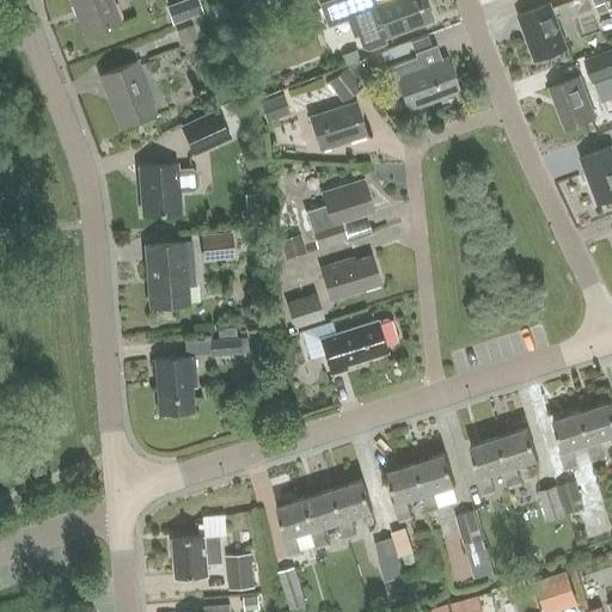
[(71,0),(85,35),(120,22),(110,0),(71,0)]
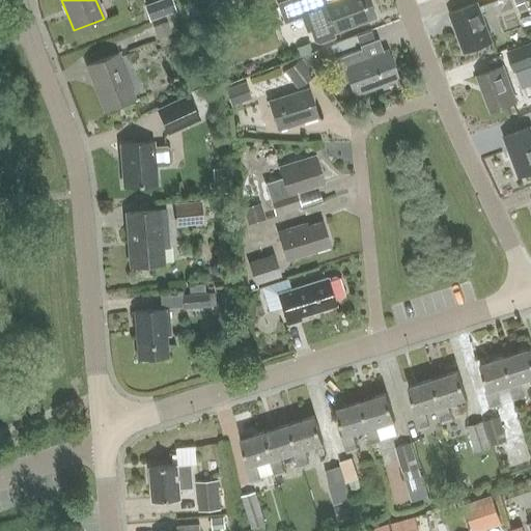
[(171,0),(159,0),(144,5),(149,21),(175,11),(171,0)]
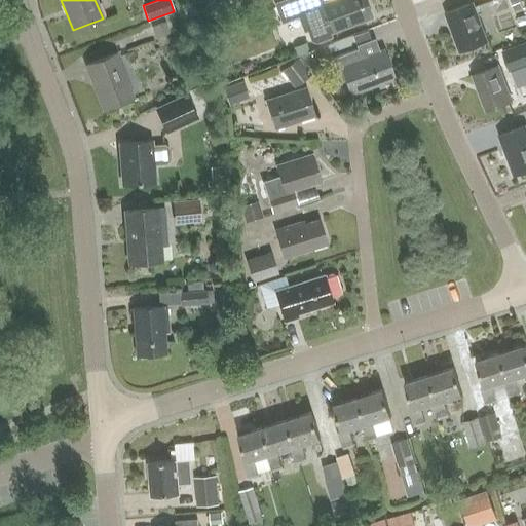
[(222,14),(230,11),(226,0),(215,0),(218,9),(221,8),(222,14)]
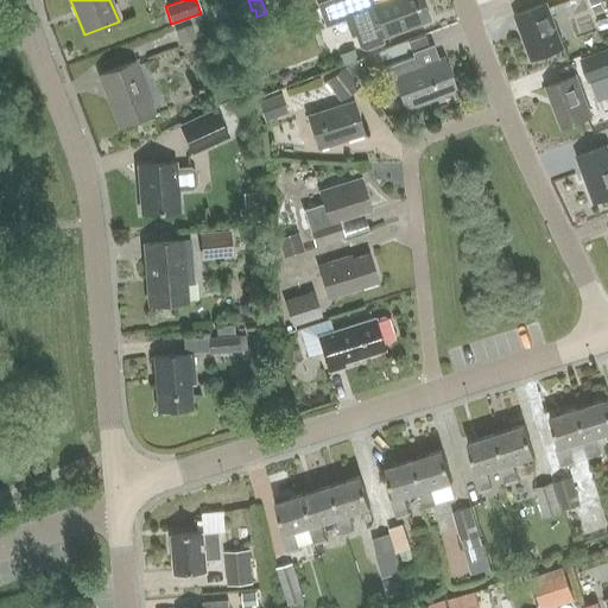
[(429,20),(420,0),(385,0),(373,5),(371,0),(329,0),(317,5),(325,25),(344,18),(352,36),(355,35),(360,46),(365,49),(381,43),(380,38),(385,37),(429,20)]
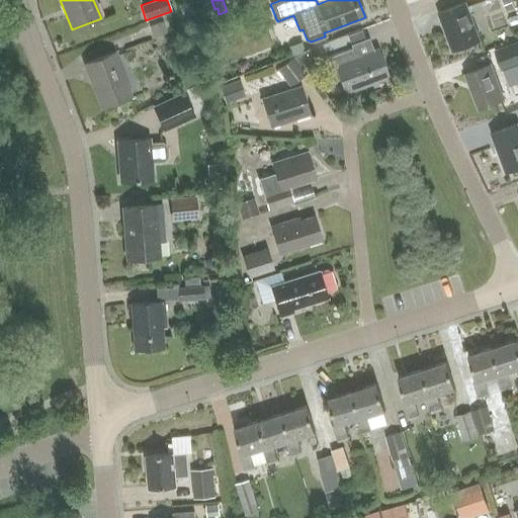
[(451,51),(479,40),(464,4),(437,14),(451,51)]
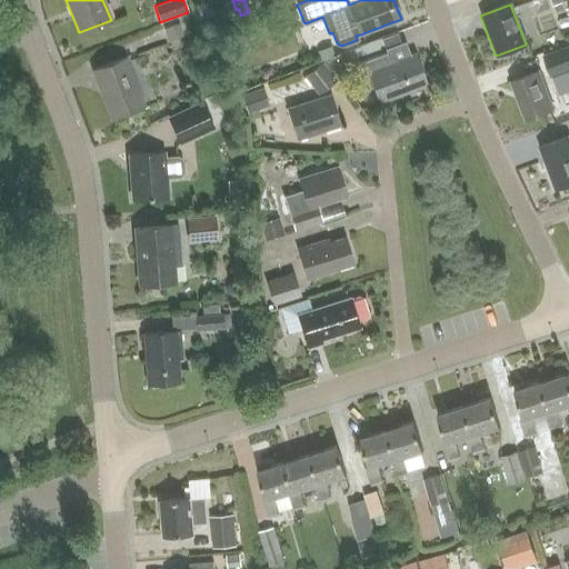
[(182,36),(178,23),(163,29),(168,41),(182,36)]
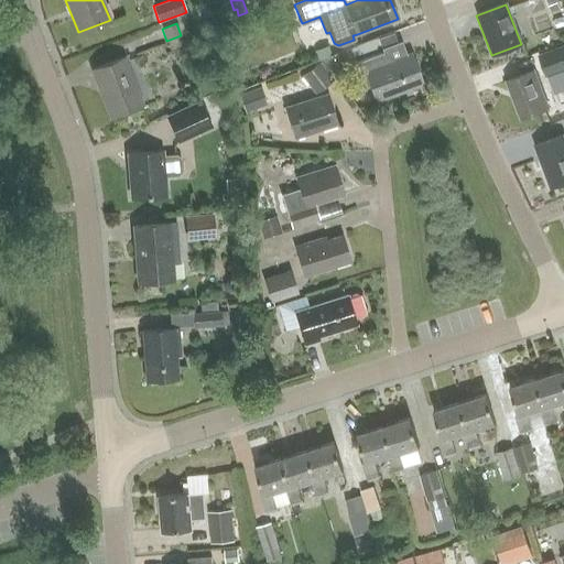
[(378,39),(381,49),(397,42),(393,33),(378,39)]
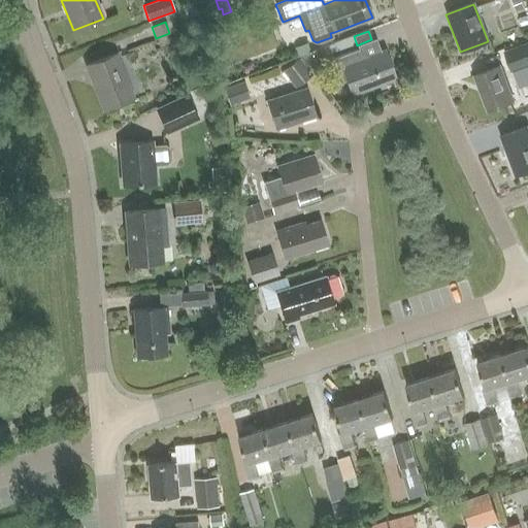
[(512,71),(527,65),(527,43),(504,53),(512,71)]
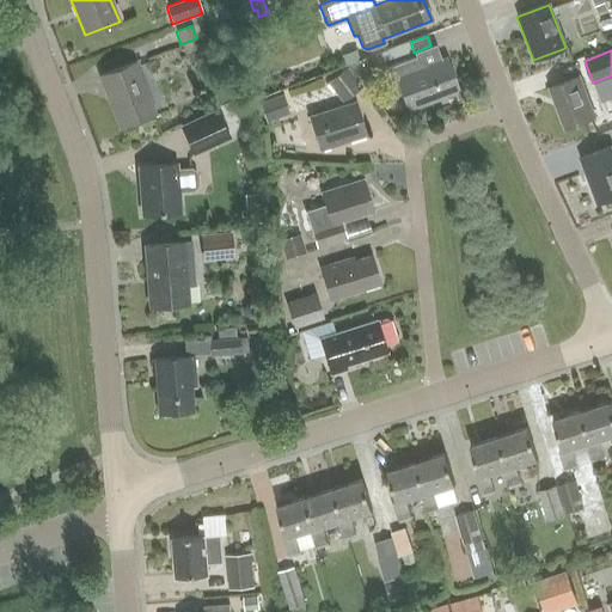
[(408,109),(458,91),(446,59),(396,77),(408,109)]
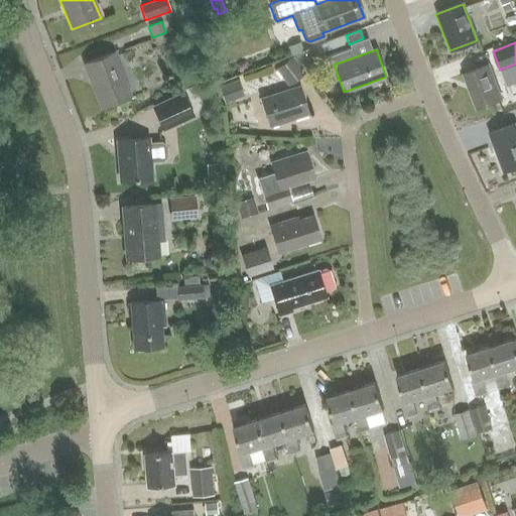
[(101,108),(129,97),(113,52),(85,62),(101,108)]
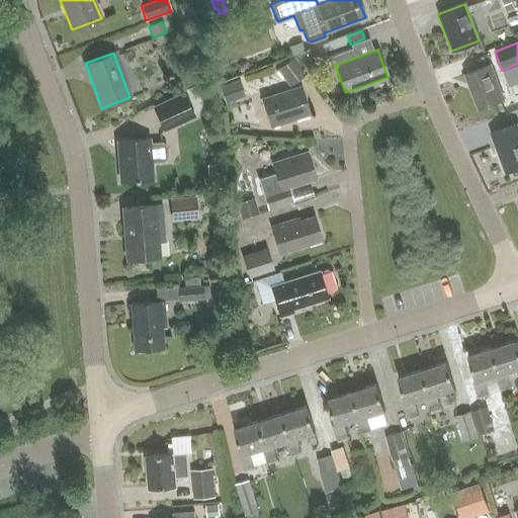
[(276,70),(289,86),(307,73),(293,57),(276,70)]
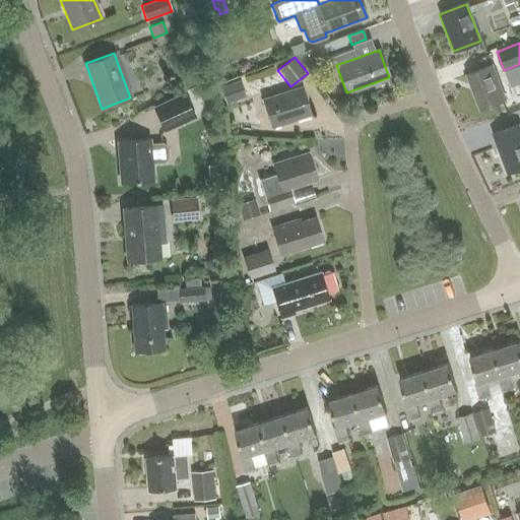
[(479,111),(506,101),(492,65),(466,74),(479,111)]
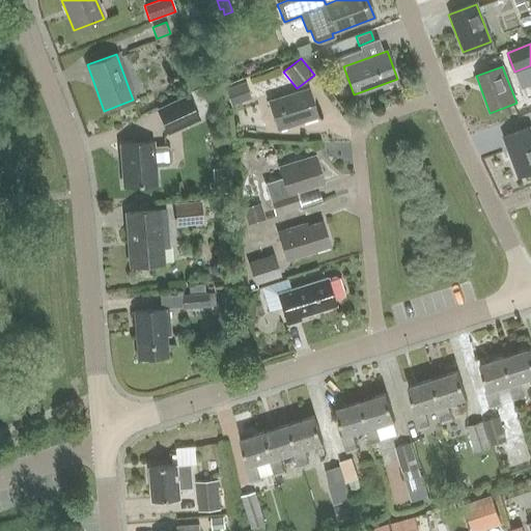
[(226,88),(231,106),(255,98),(250,81),(226,88)]
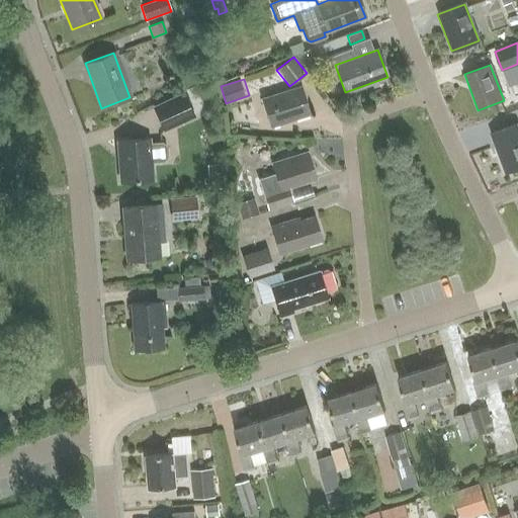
[(271,127),(311,115),(301,87),(262,99),(271,127)]
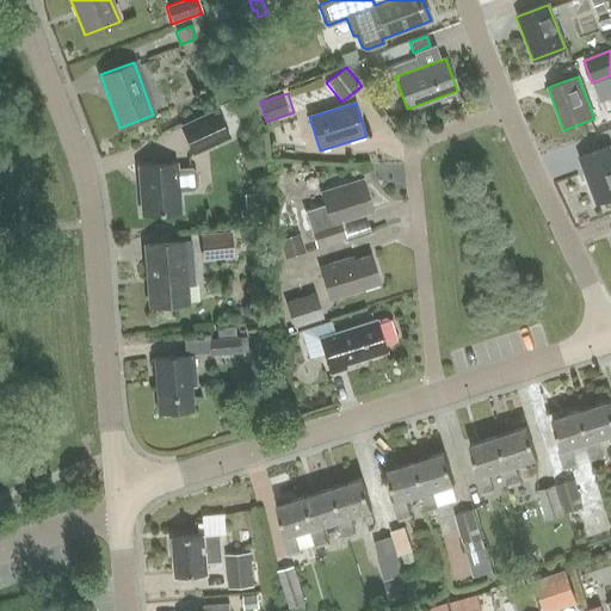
[(179,125),(192,154),(230,137),(217,109),(179,125)]
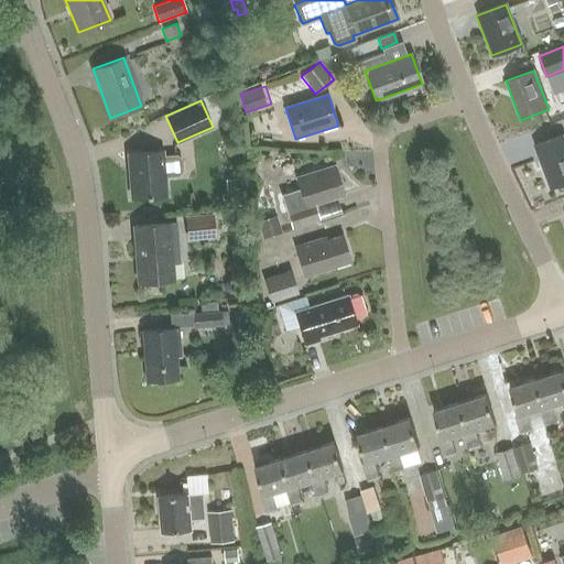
[(550,190),(563,184),(563,138),(563,137),(534,147),(550,190)]
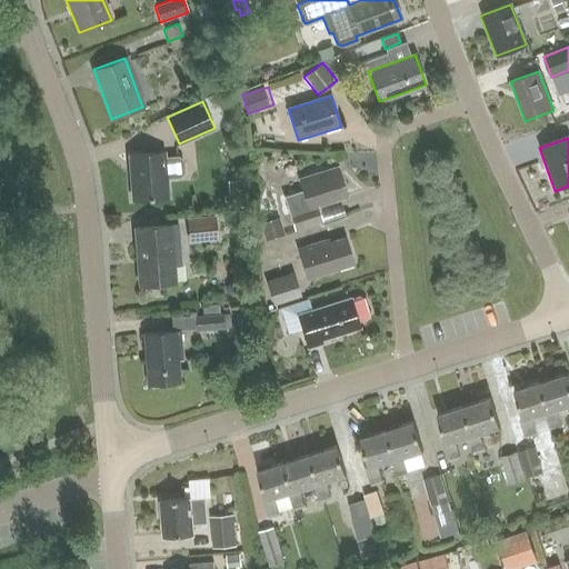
[(163,152),(153,153),(129,156),(132,201),(167,198),(166,178),(179,177),(183,172),(183,161),(177,156),(163,157),(163,152)]
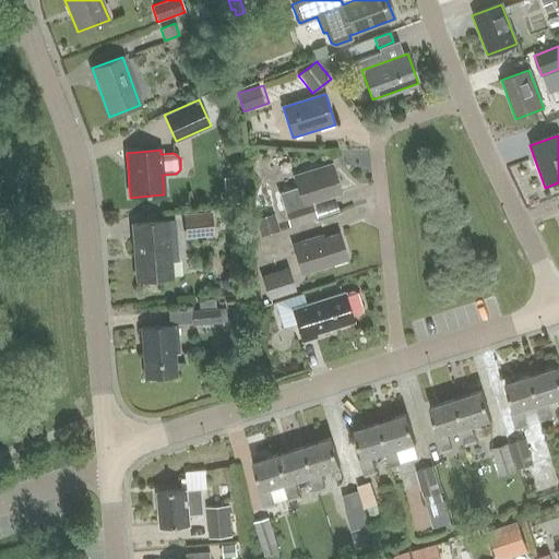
[(294,177),(297,188),(278,193),(289,226),(317,217),(312,203),(341,194),(332,165),(294,177)]
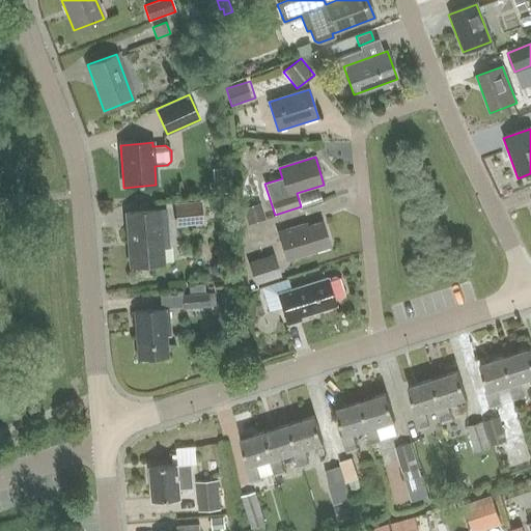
[(200,201),(174,203),(176,226),(202,224),(200,201)]
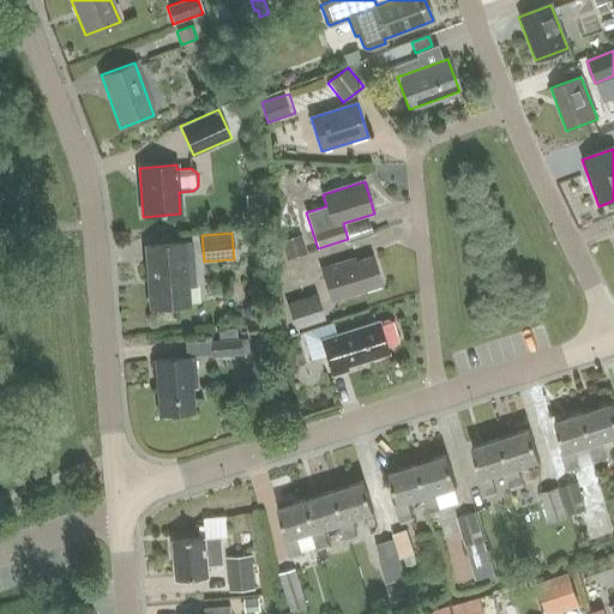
[(276,248),(280,262),(307,253),(301,235),(281,241),(283,246),(276,248)]
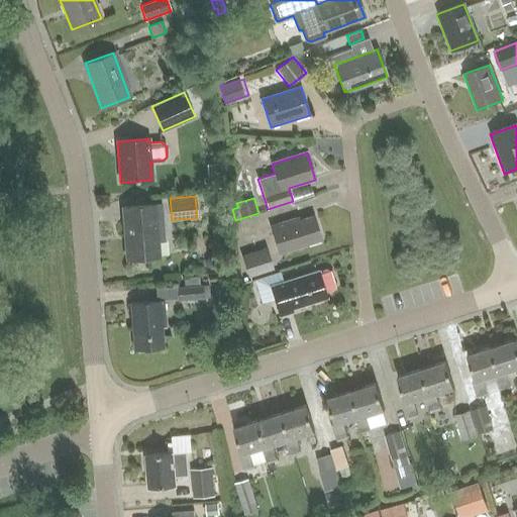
[(157,241),(165,240),(162,205),(122,208),(126,260),(158,256),(157,241)]
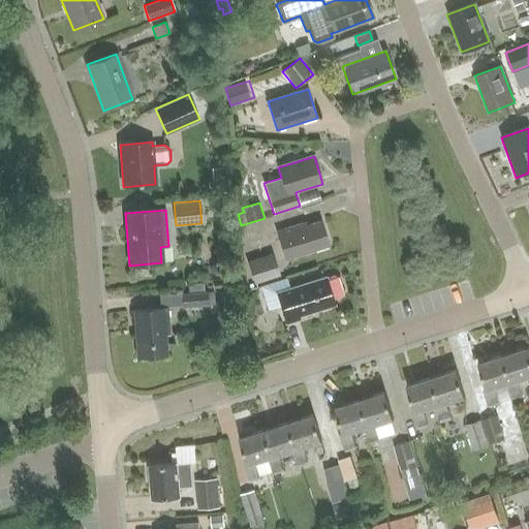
[(286,259),(329,246),(321,222),(301,228),(300,225),(278,232),(286,259)]
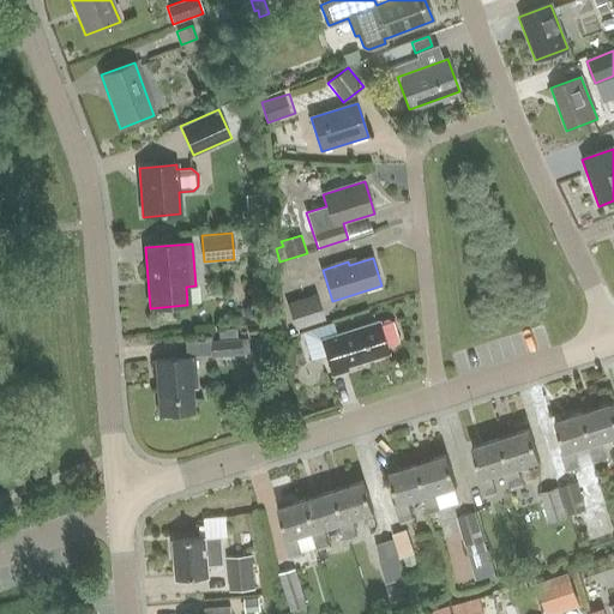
[(295,330),(324,320),(315,294),(287,304),(295,330)]
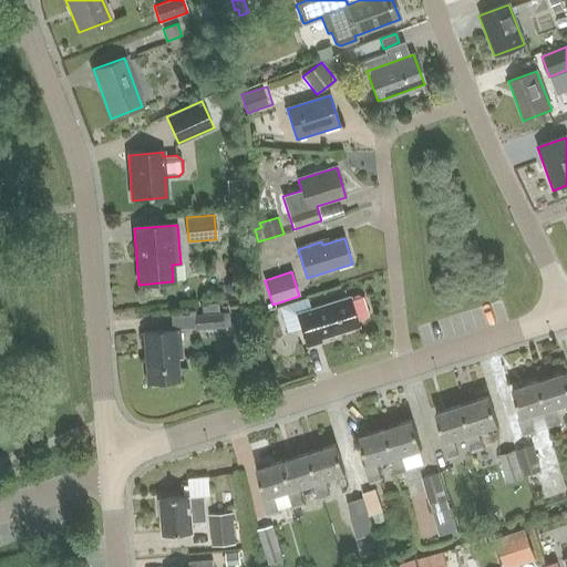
[(357,296),(349,298),(297,313),(307,347),(320,343),(319,339),(358,328),(354,317),(363,313),(366,309),(362,298),(357,296)]
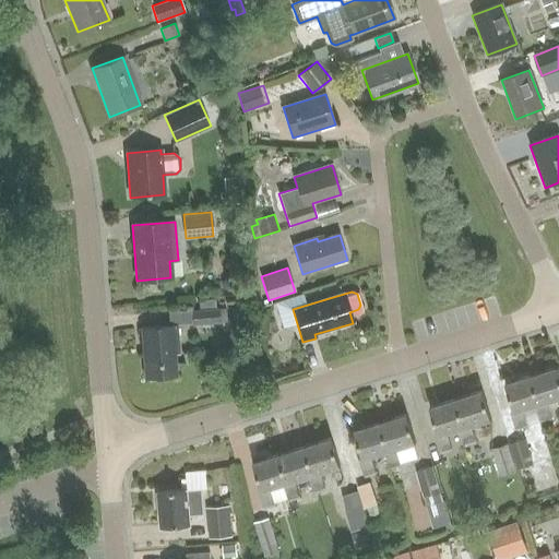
[(244,322),(245,307),(230,307),(230,321),(244,322)]
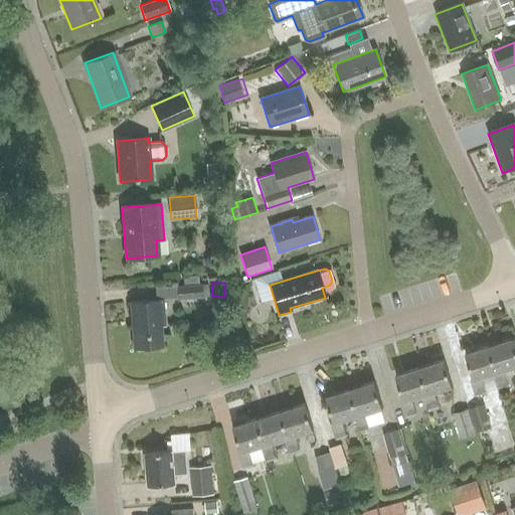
[(177,299),(202,298),(202,285),(176,287),(177,299)]
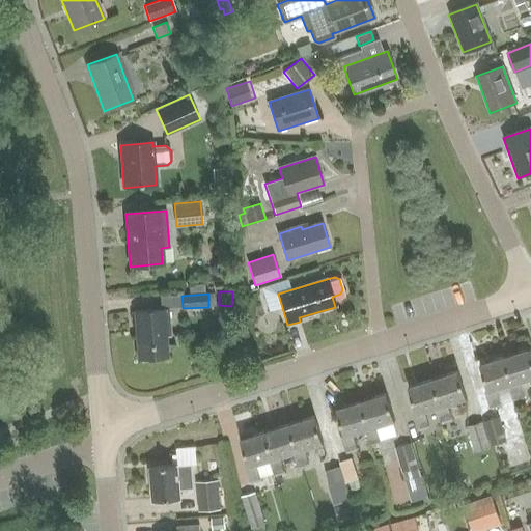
[(167,336),(171,336),(169,309),(135,312),(138,360),(169,357),(167,336)]
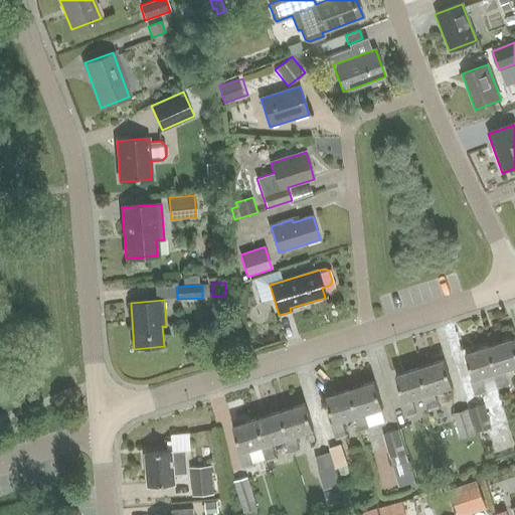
[(514,344),(513,339),(489,346),(497,372),(492,374),(496,388),(506,385),(502,371),(514,366),(514,344)]
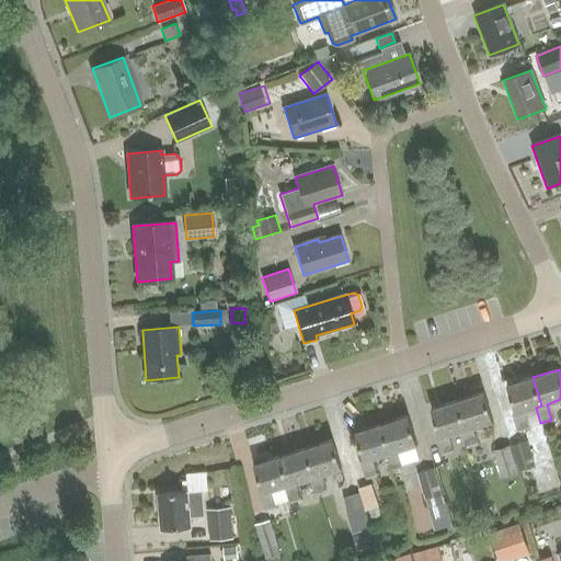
[(533,377),(506,386),(515,414),(512,415),(516,431),(527,427),(522,412),(536,408),(541,405),(533,377)]
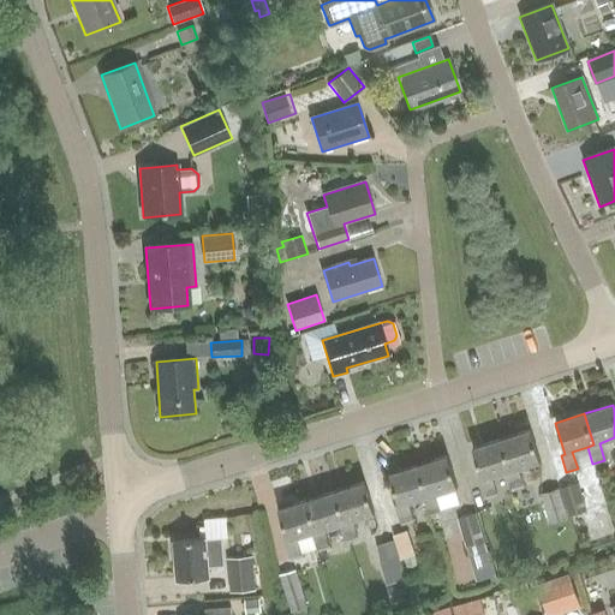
[(529,431),(501,440),(511,470),(506,472),(512,491),(523,488),(517,469),(538,461),(529,431)]
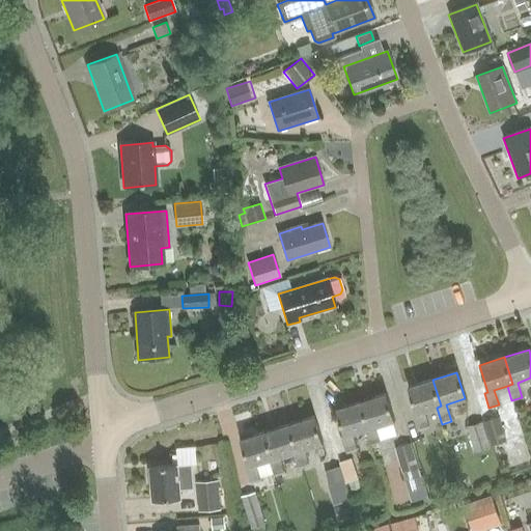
[(441,406),(432,380),(407,388),(415,414),(413,415),(418,431),(428,428),(423,412),(437,408),(441,406)]
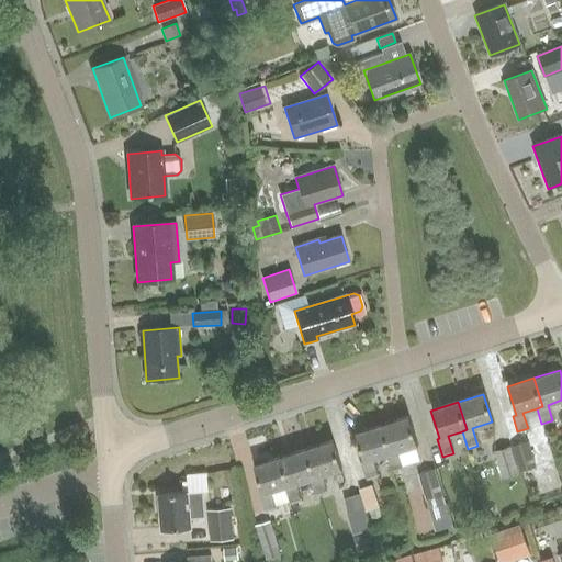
[(403,467),(397,451),(417,446),(408,417),(383,426),(392,452),(386,454),(391,471),(403,467)]
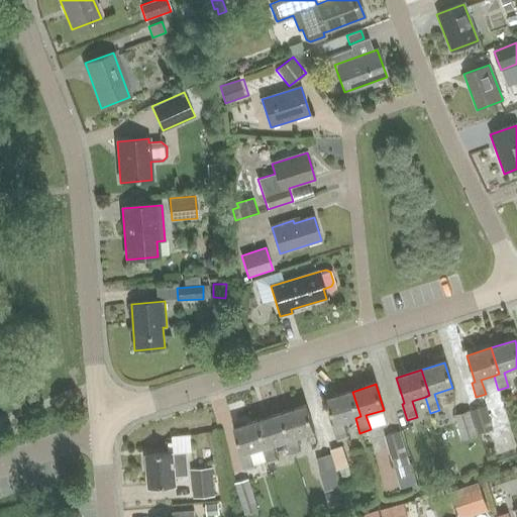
[(342,422),(355,418),(360,416),(352,392),(327,399),(335,425),(332,425),(338,442),(347,439),(342,422)]
